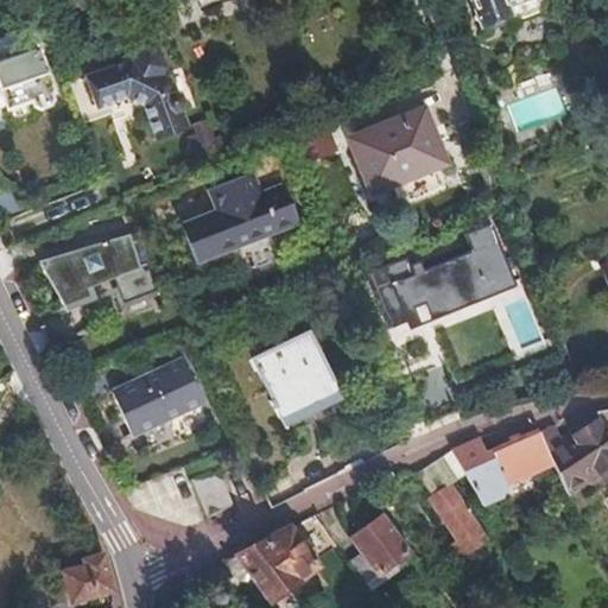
[(469,0),(481,27),(507,17),(511,25),(546,12),(542,0),(469,0)]
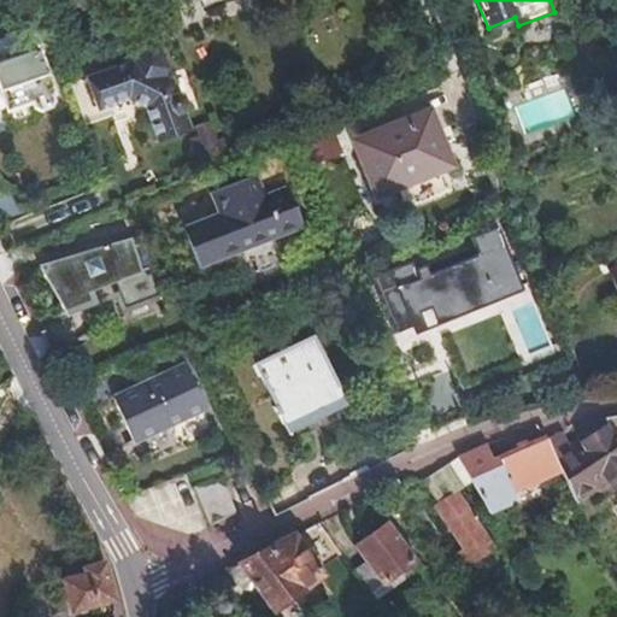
[(41,50),(0,63),(0,106),(5,105),(7,112),(33,104),(35,109),(41,112),(54,107),(58,99),(41,50)]
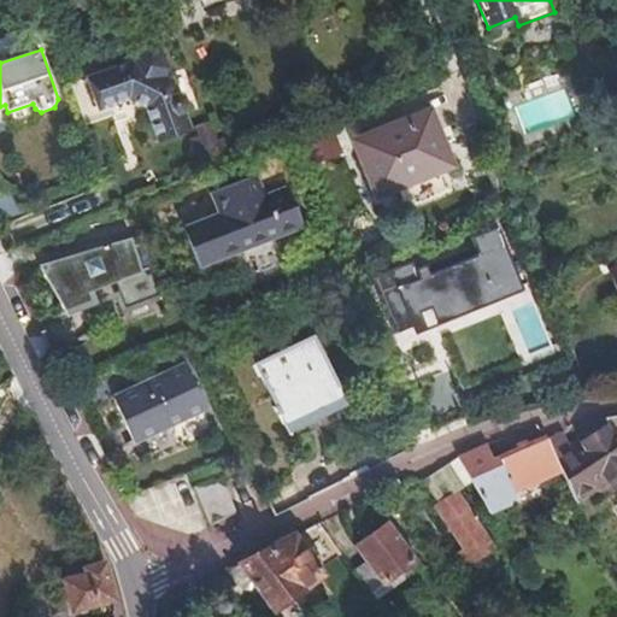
[(101,75),(113,106),(133,99),(151,107),(165,144),(171,141),(188,134),(195,131),(187,110),(189,106),(186,99),(182,98),(176,82),(168,77),(171,69),(165,54),(154,50),(140,56),(139,62),(101,75)]
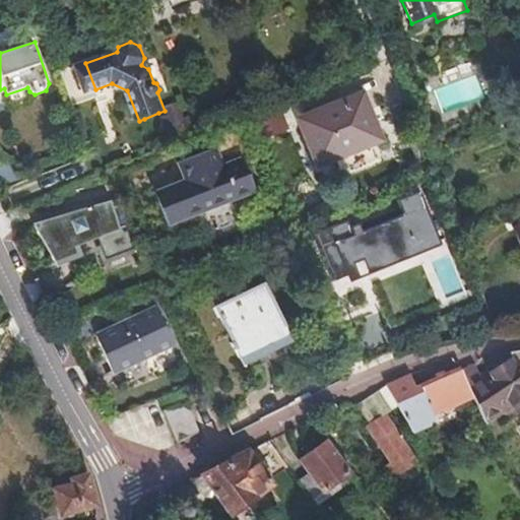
[(86,92),(95,89),(85,63),(77,66),(86,92)]
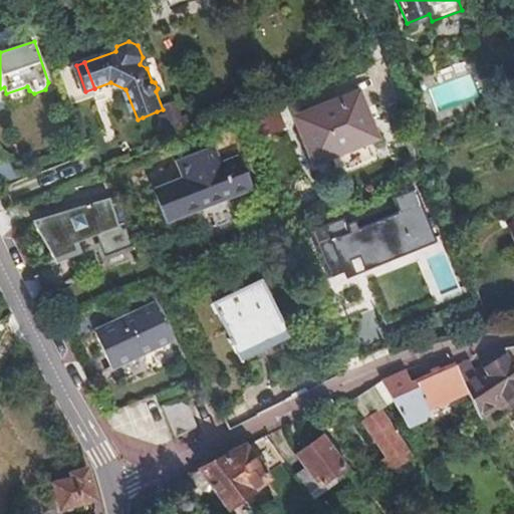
[(361,96),(299,120),(316,164),(377,141),(361,96)]
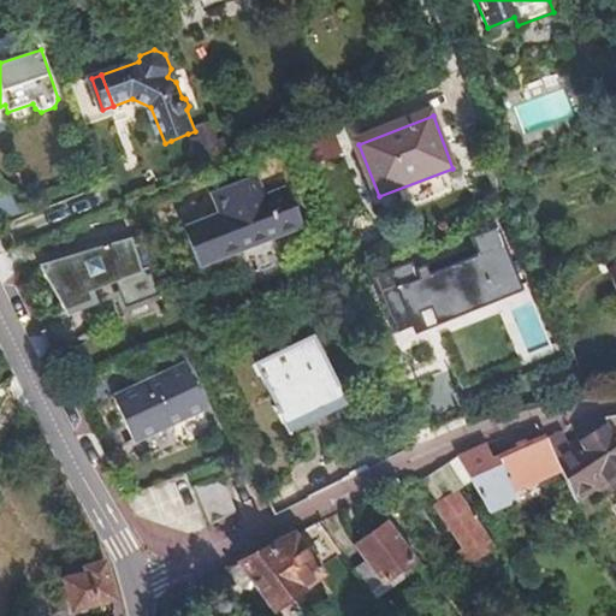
[(188,134),(171,141),(172,142),(176,144),(187,140),(189,136),(188,134)]
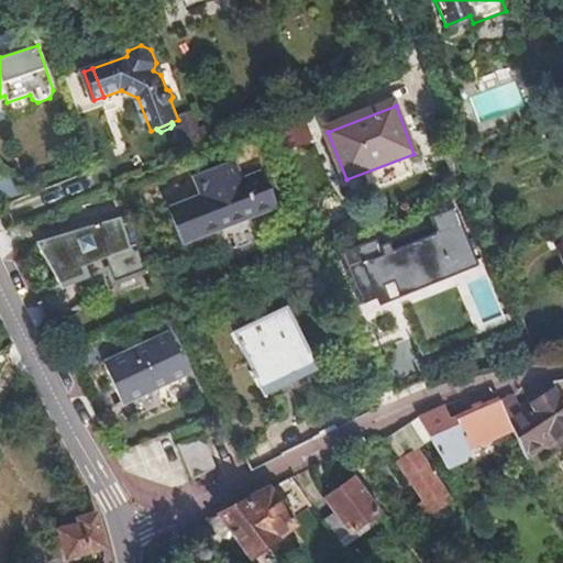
[(185,197),(165,206),(180,243),(272,205),(257,167),(236,176),(229,156),(177,178),(185,197)]
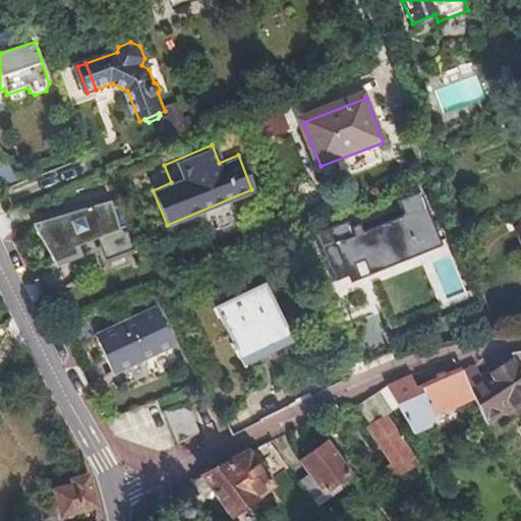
[(19,168),(0,171),(0,183),(21,179),(19,168)]
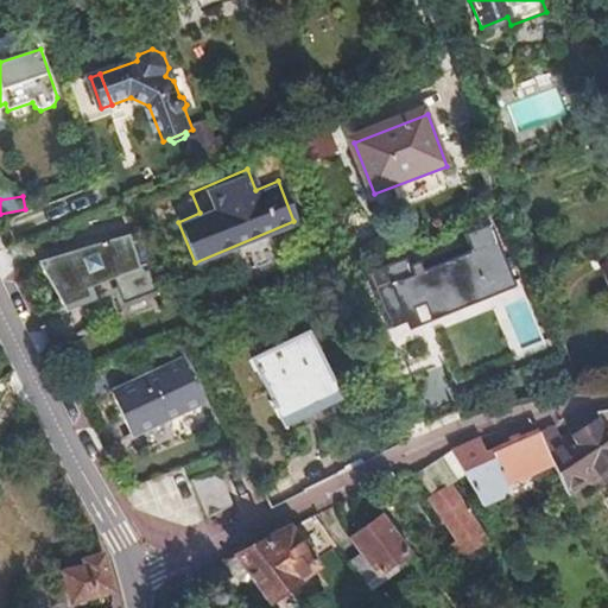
[(434,299),(450,293),(449,291),(487,276),(485,271),(510,260),(489,214),(462,226),(466,234),(456,238),(460,246),(423,263),(419,254),(410,258),(406,249),(365,267),(379,302),(417,285),(422,297),(434,299)]
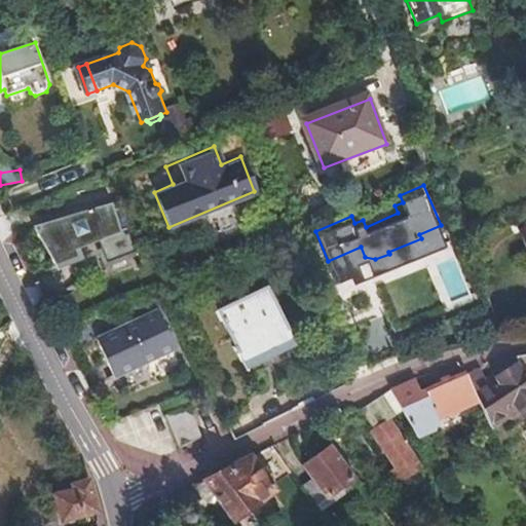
[(118,234),(109,205),(30,228),(54,273),(96,255),(96,246),(118,234)]
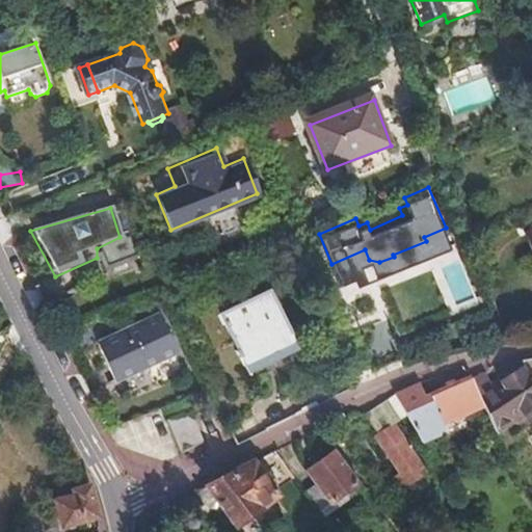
[(395,260),(394,257),(379,262),(369,260),(365,249),(331,264),(333,268),(356,258),(363,273),(395,260)]
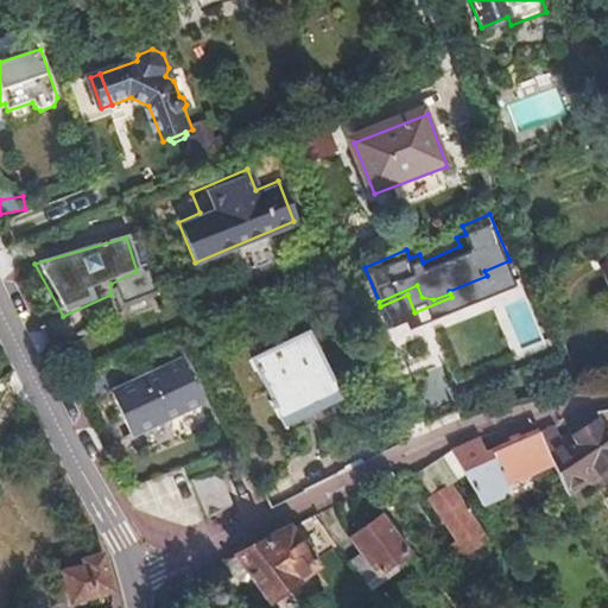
[(312,333),(255,361),(290,431),(348,404),(312,333)]
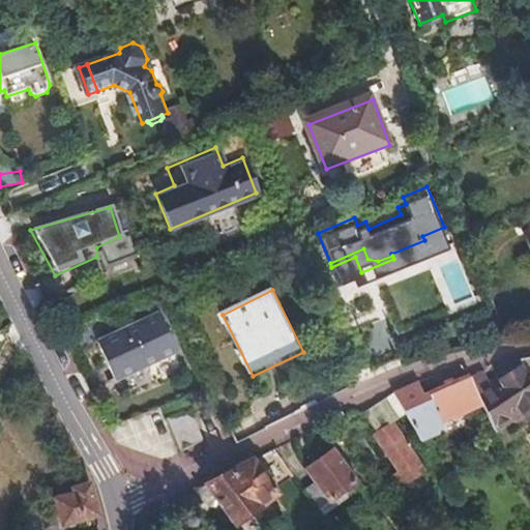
[(164,319),(100,345),(117,383),(148,371),(179,358),(164,319)]
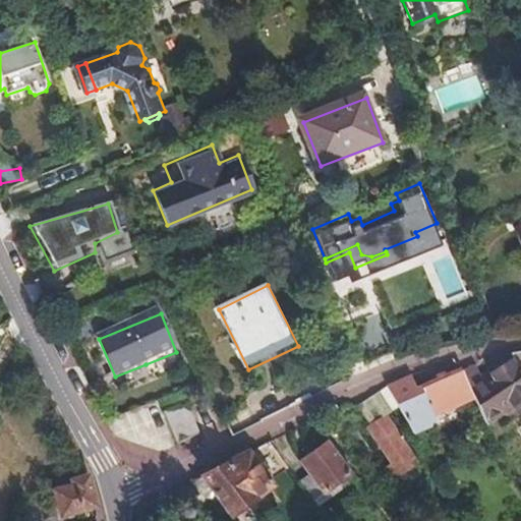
[(393,348),(363,360),(364,364),(394,352),(393,348)]
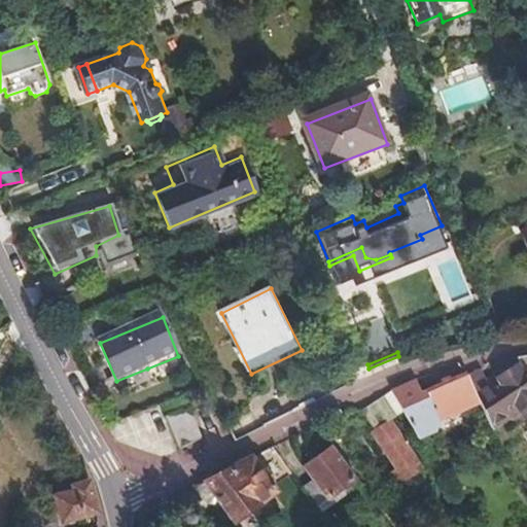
[(183,371),(178,356),(147,369),(152,383),(183,371)]
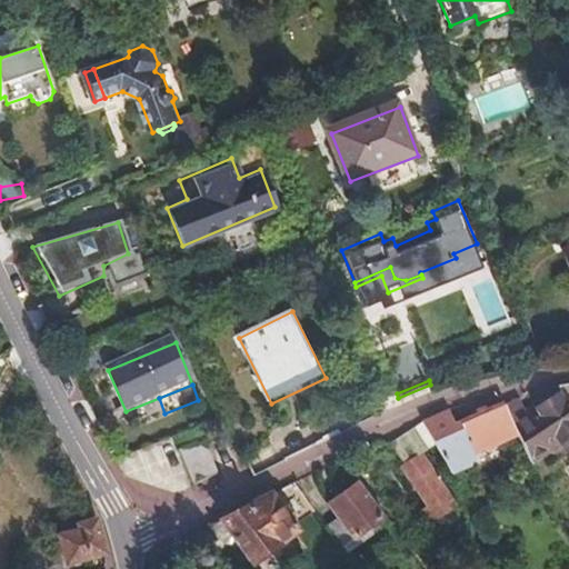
[(568,386),(559,388),(562,393),(568,402),(568,386)]
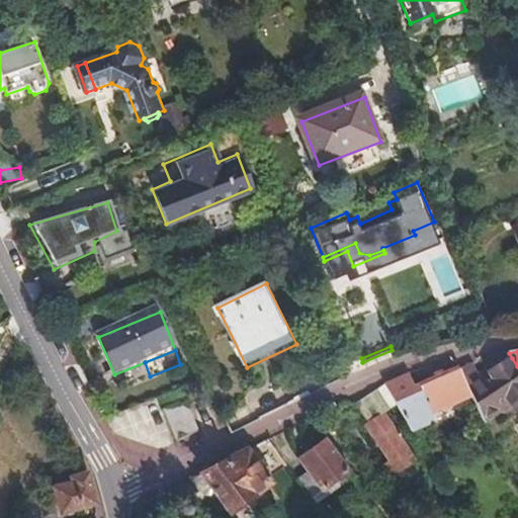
[(471,366),(460,371),(475,398),(484,415),(517,397),(517,366),(512,358),(478,375),(471,366)]
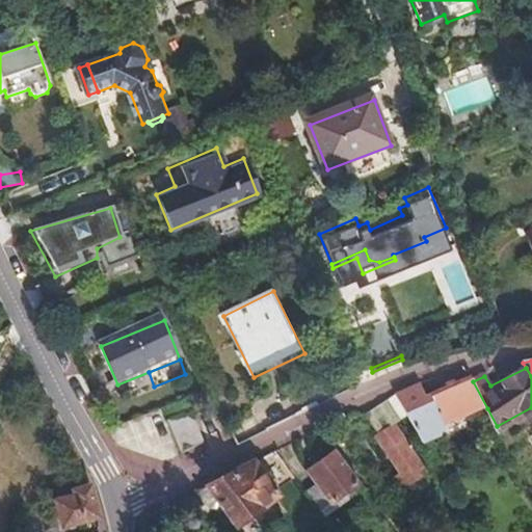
[(426,401),(420,386),(411,390),(397,397),(407,414),(409,418),(427,444),(444,436),(448,426),(487,408),(473,381),(426,401)]
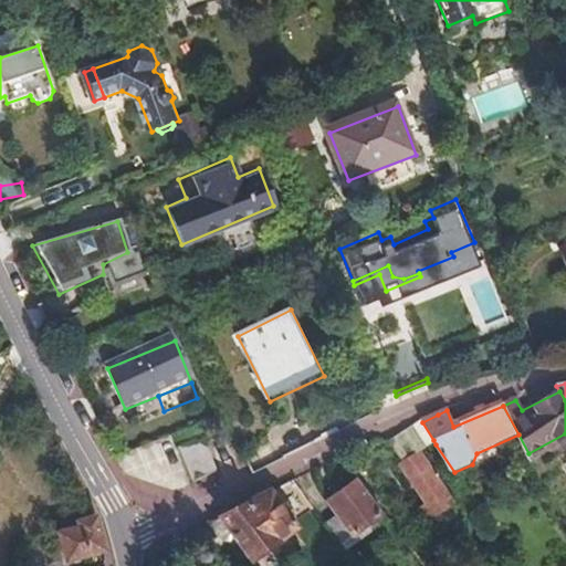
[(422,422),(416,425),(388,442),(400,463),(398,465),(427,504),(418,511),(426,522),(456,503),(420,450),(433,440),(422,422)]
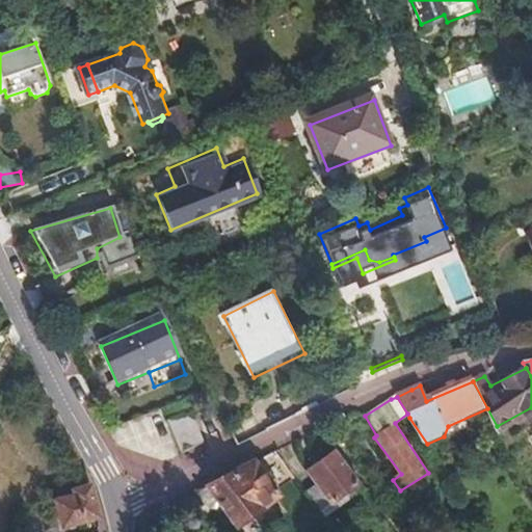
[(168,424),(181,457),(204,445),(192,415),(168,424)]
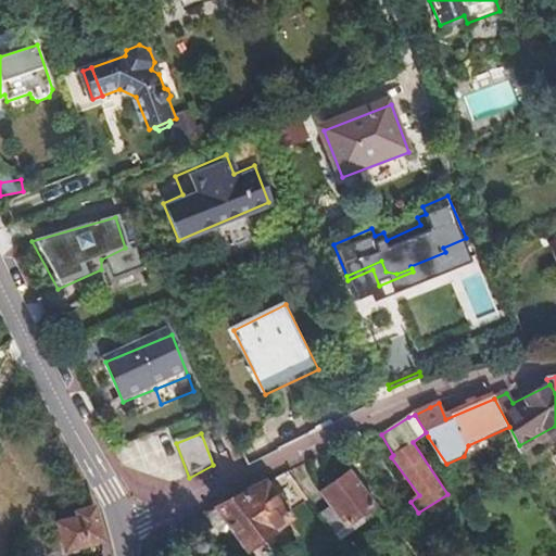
[(336,509),(323,518),(342,545),(355,538),(350,529),(377,510),(353,477),(325,495),(336,509)]
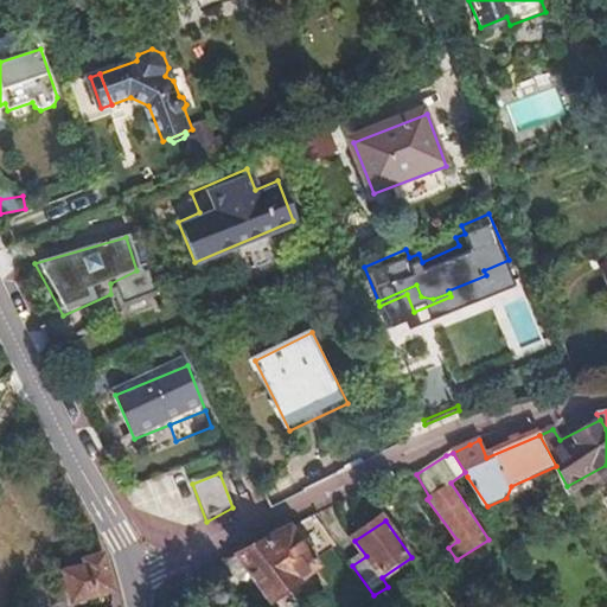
[(293,530),(240,556),(272,602),(320,570),(293,530)]
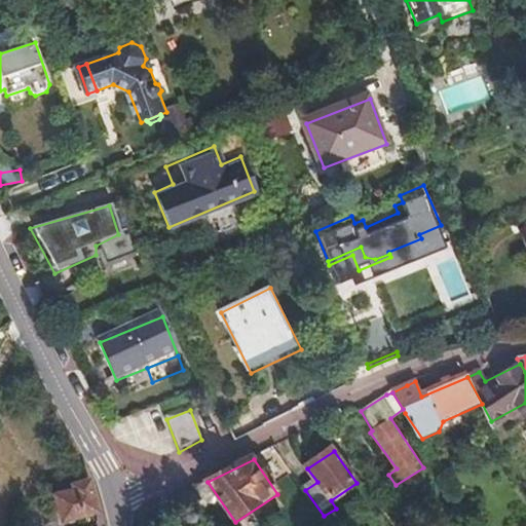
[(94,489),(90,481),(76,484),(77,488),(60,492),(66,521),(99,514),(94,489)]
